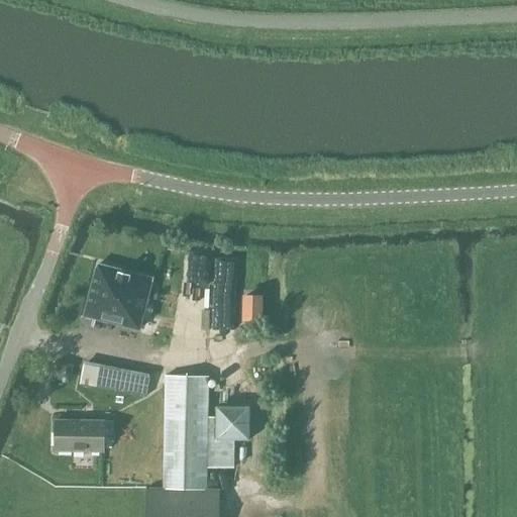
[(86,323),(136,336),(150,286),(99,273),(86,323)]
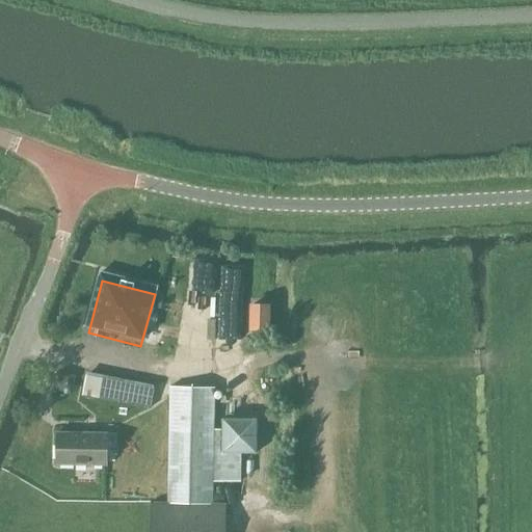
[(250,330),(271,329),(271,304),(250,304),(250,330)]
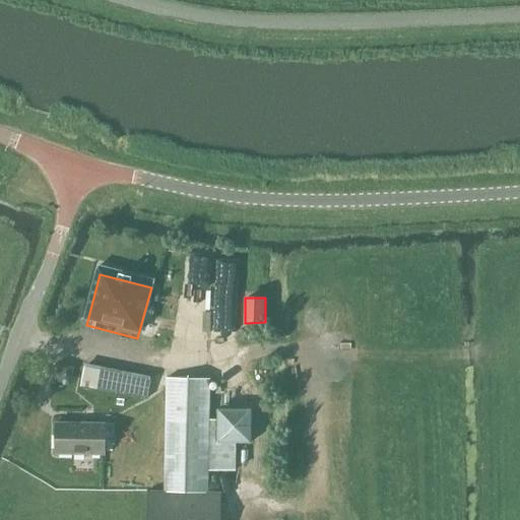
[(148,395),(150,381),(144,380),(145,376),(86,364),(81,385),(140,398),(142,394),(148,395)]
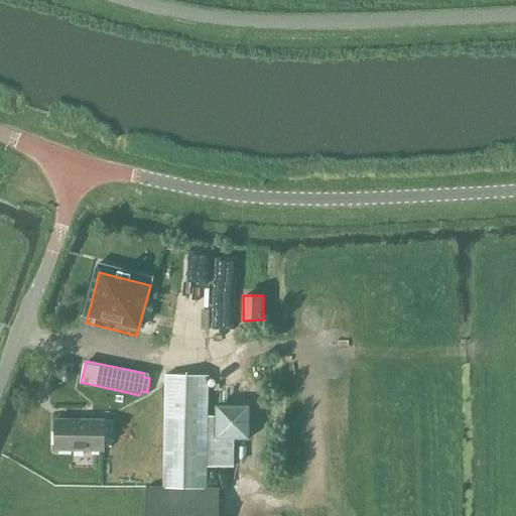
[(166,376),(163,488),(208,489),(209,468),(233,468),(235,442),(213,442),(213,437),(207,437),(210,377),(166,376)]
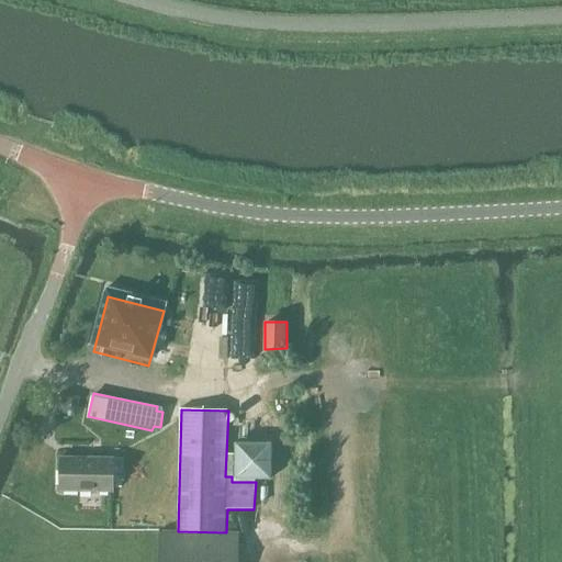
[(272,441),(235,442),(236,479),(272,479),(272,441)]
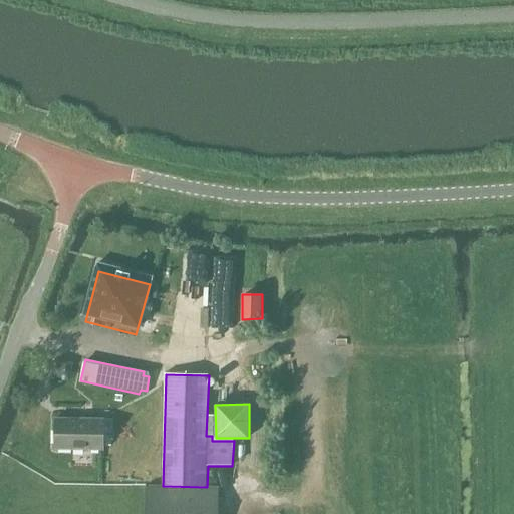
[(113,442),(113,419),(56,418),(55,449),(103,449),(104,442),(113,442)]
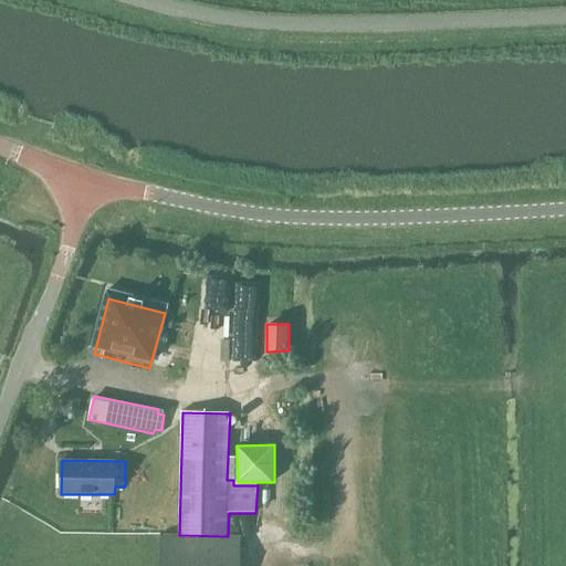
[(241,565),(242,536),(228,536),(179,535),(160,535),(159,565),(241,565)]
